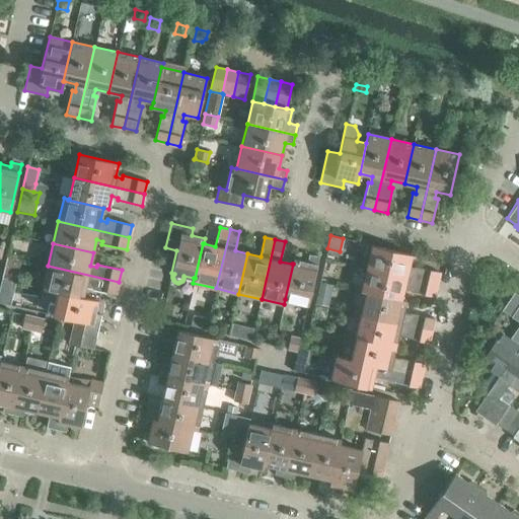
[(412,254),(371,245),(366,269),(437,285),(440,273),(416,267),(415,270),(409,268),(412,254)]
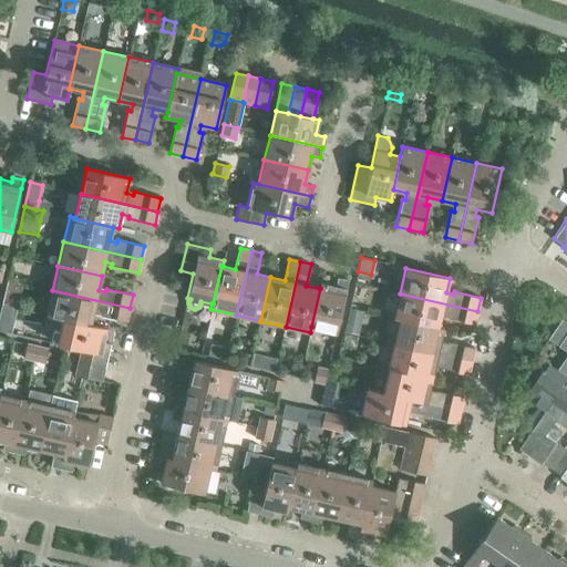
[(336,287),(320,284),(319,288),(320,288),(311,327),(337,332),(347,289),(349,280),(337,278),(336,287)]
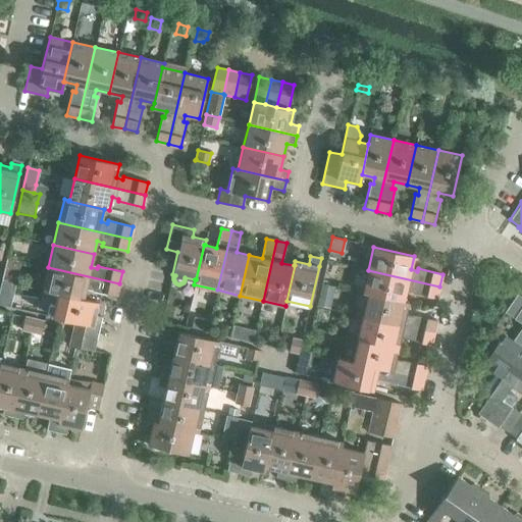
[(14,283),(19,261),(7,258),(2,280),(14,283)]
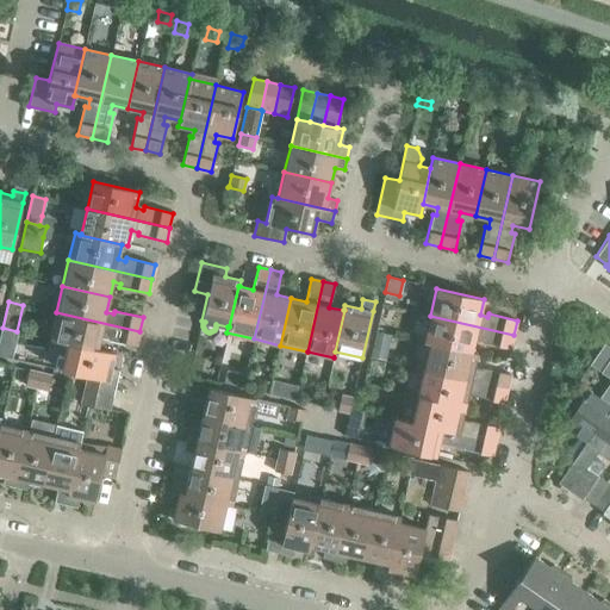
[(136,347),(139,331),(56,312),(50,340),(67,343),(98,350),(98,349),(100,335),(109,336),(107,340),(136,347)]
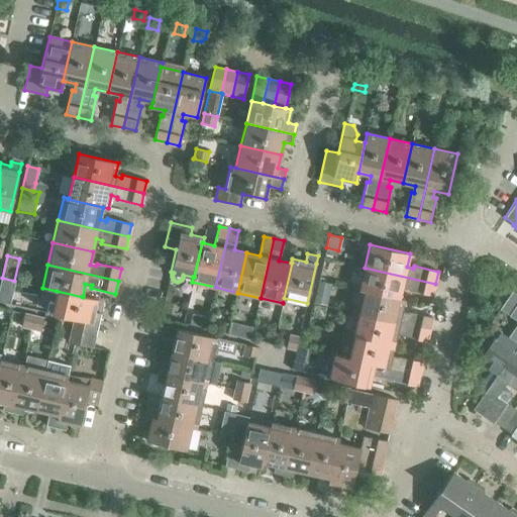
[(359,290),(365,291),(399,299),(399,298),(402,286),(409,288),(408,290),(432,296),(435,284),(365,268),(359,290)]
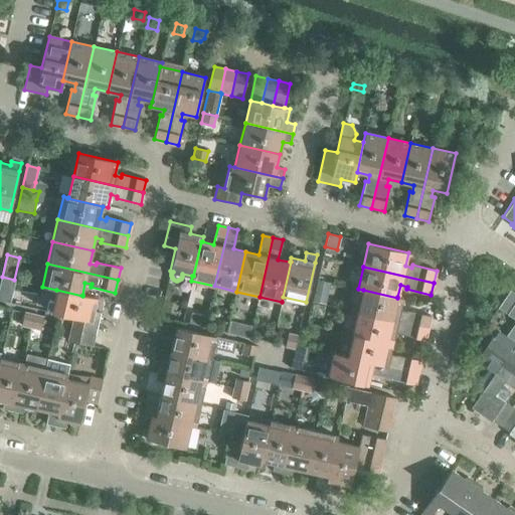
[(94,311),(97,298),(82,295),(82,296),(56,290),(51,313),(73,318),(71,329),(96,334),(101,313),(94,311)]
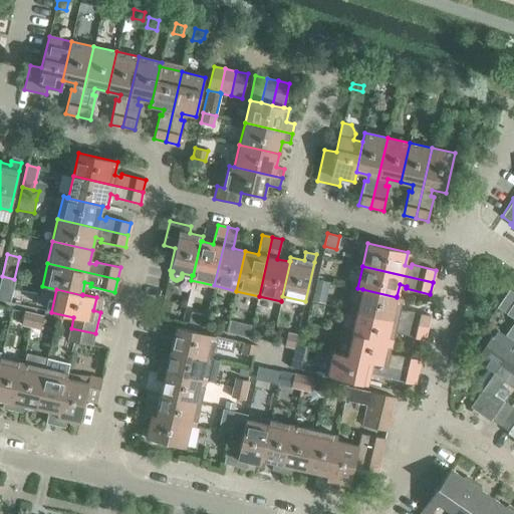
[(357,311),(428,327),(430,315),(406,310),(406,312),(399,311),(402,298),(397,296),(397,297),(362,289),(357,311)]
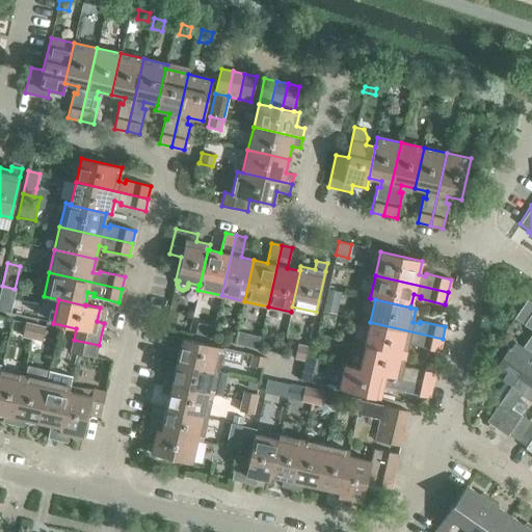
[(511,386),(523,370),(531,355),(531,302),(527,299),(514,318),(531,329),(531,333),(523,347),(512,340),(490,372),(504,381),(511,386)]
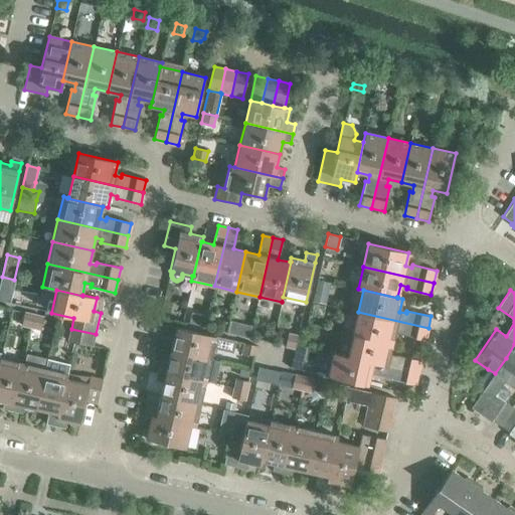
[(0,300),(10,303),(12,296),(0,293),(0,300)]
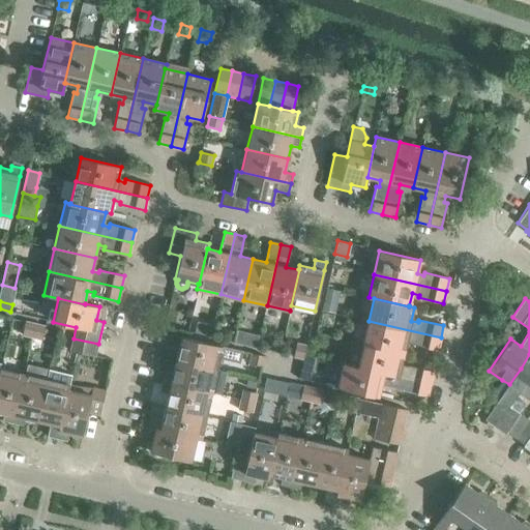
[(323,302),(321,310),(333,313),(335,305),(323,302)]
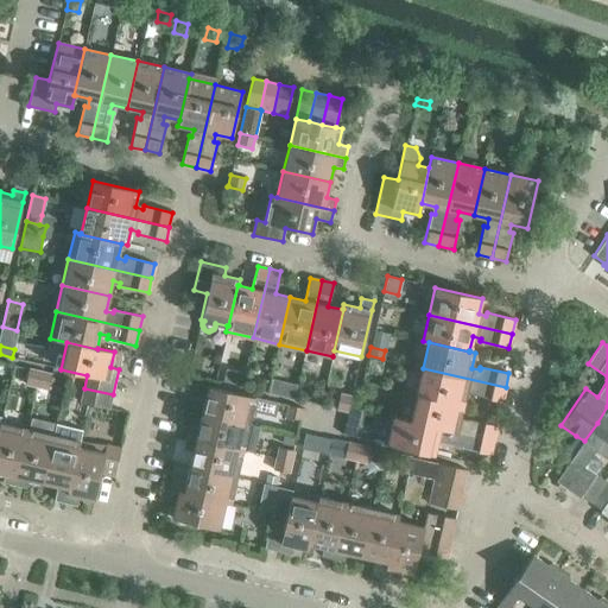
[(37,386),(40,372),(29,368),(25,384),(37,386)]
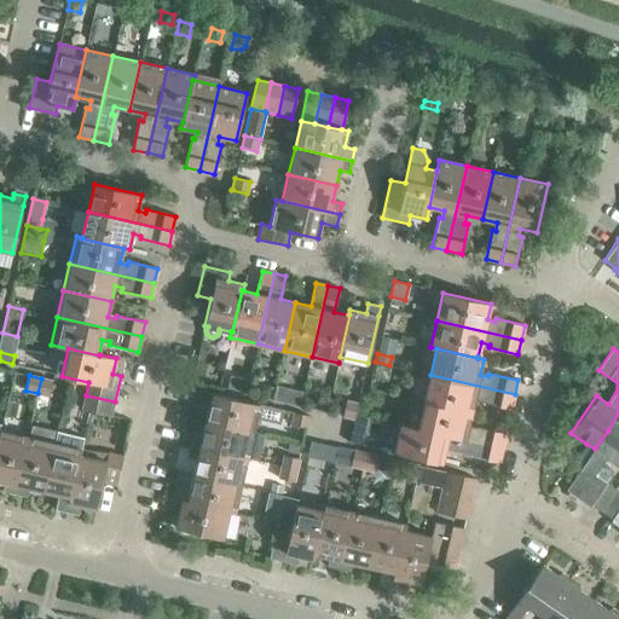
[(512,410),(515,394),(431,375),(424,401),(472,414),(475,398),(482,399),(482,403),(512,410)]
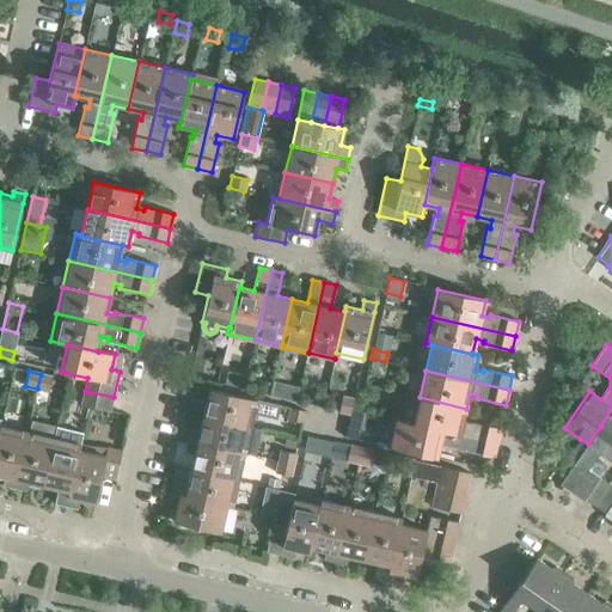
[(51,377),(41,374),(37,389),(48,392),(51,377)]
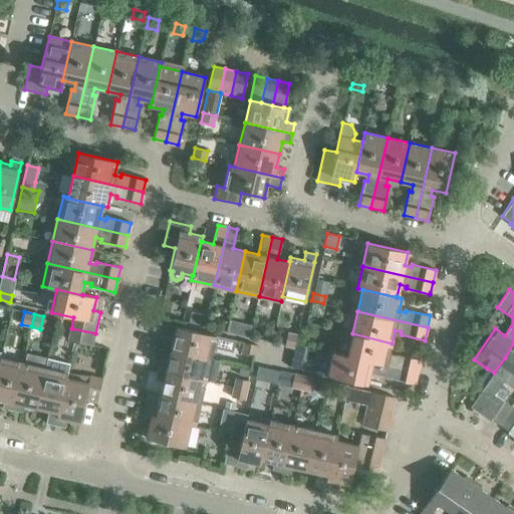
[(228,328),(247,333),(249,323),(231,318),(228,328)]
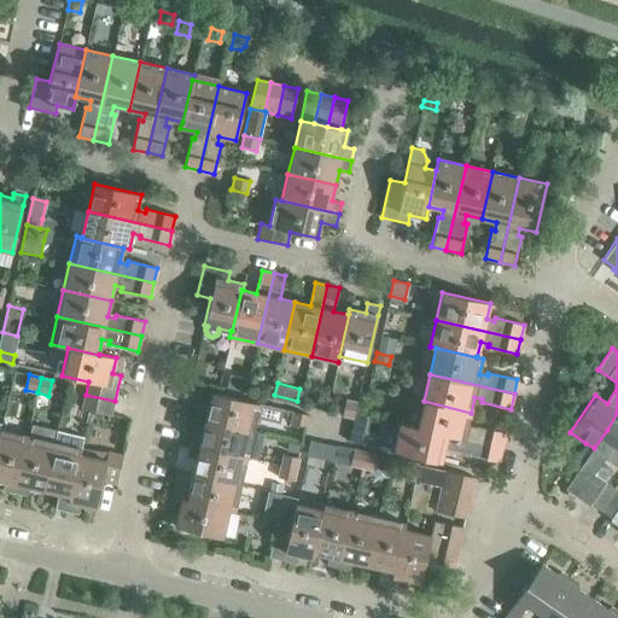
[(209,404),(205,420),(252,431),(260,403),(211,392),(202,391),(199,402),(209,404)]
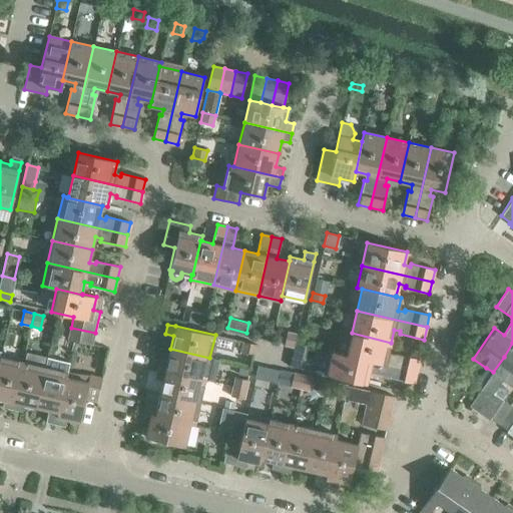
[(92,346),(95,333),(71,328),(68,340),(92,346)]
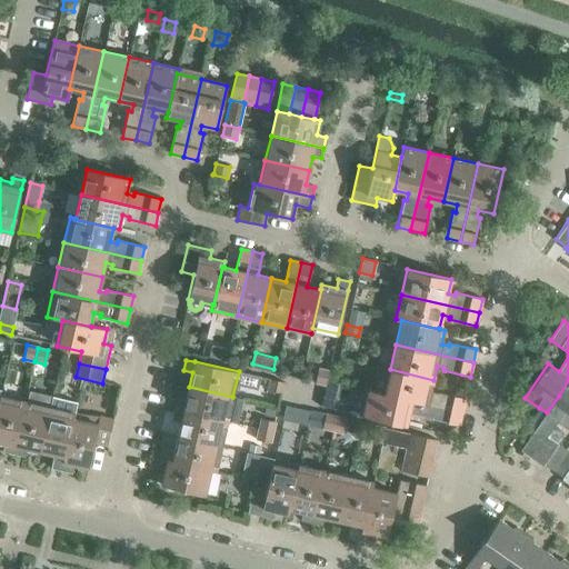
[(329,371),(315,368),(311,381),(326,385),(329,371)]
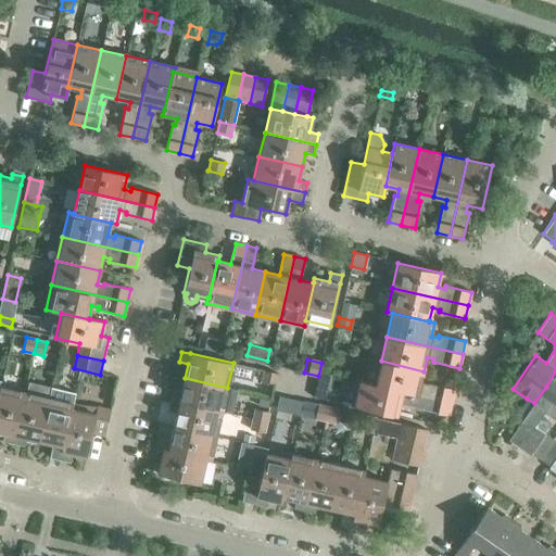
[(427,387),(420,384),(424,371),(381,361),(375,384),(451,403),(454,390),(428,383),(427,387)]
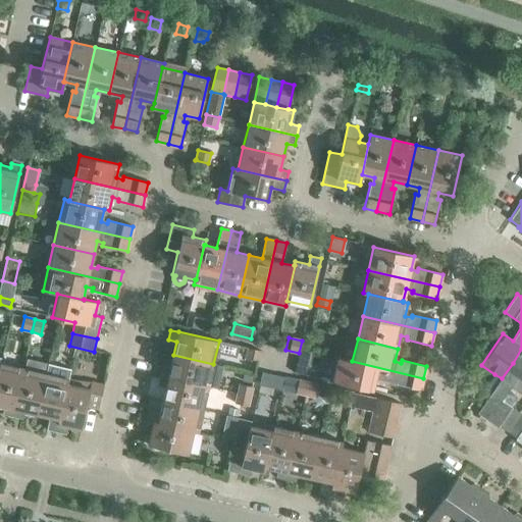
[(258,361),(260,351),(248,348),(245,358),(258,361)]
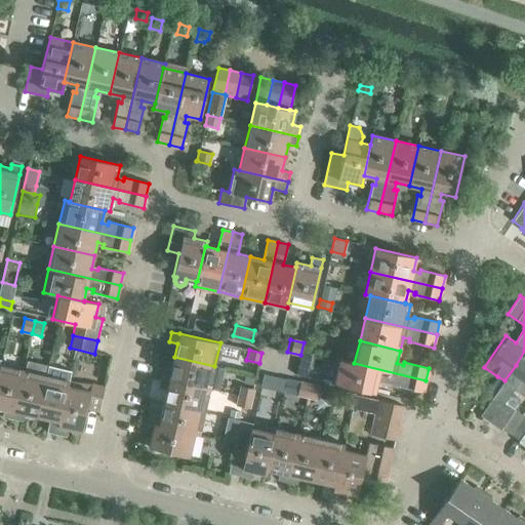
[(524,351),(516,365),(524,371),(524,351)]
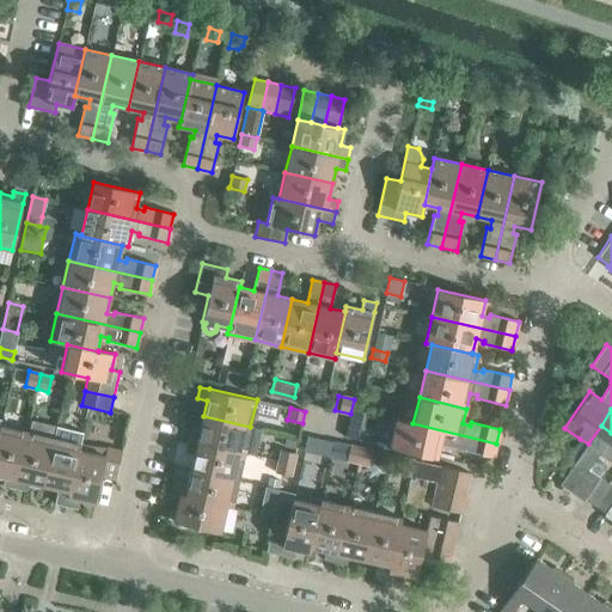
[(244,453),(250,427),(203,416),(200,430),(190,428),(188,440),(244,453)]
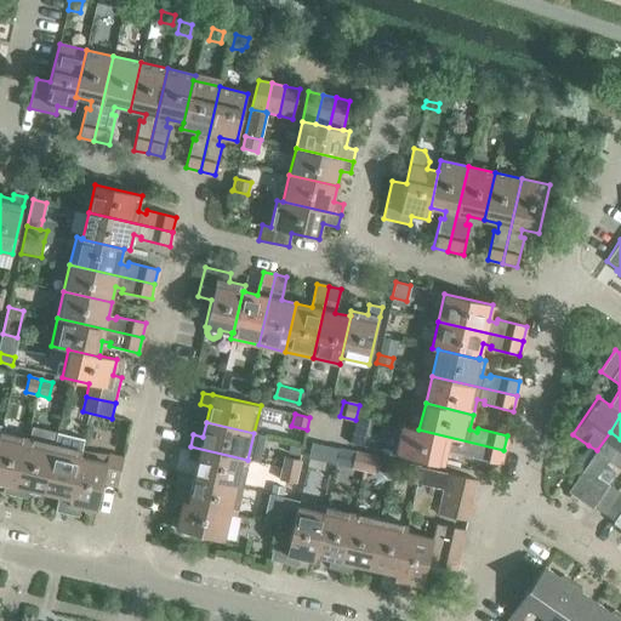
[(501,465),(503,450),(419,429),(402,426),(396,454),(443,465),(446,449),(472,455),(472,457),(501,465)]
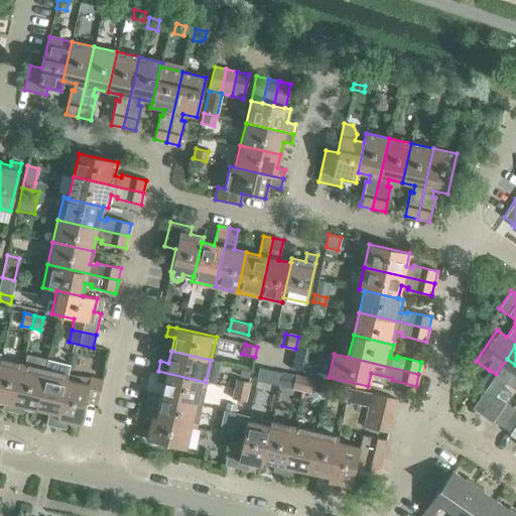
[(0,400),(4,402),(2,410),(12,412),(22,364),(0,358),(0,400)]
